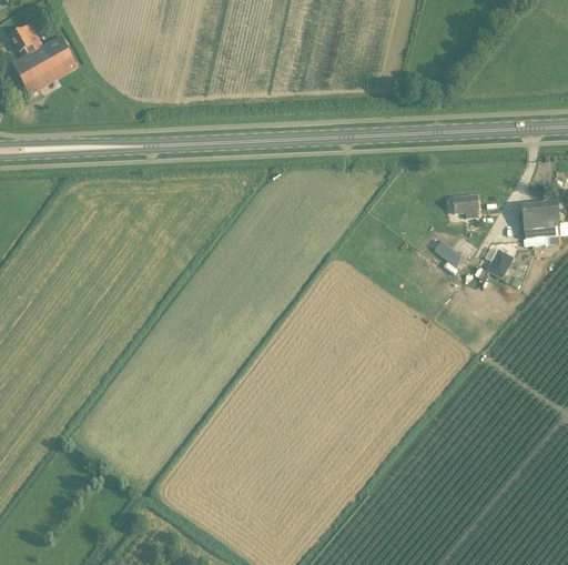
[(28,24),(9,34),(19,52),(19,51),(22,57),(12,62),(30,94),(79,67),(61,34),(43,44),(36,32),(33,33),(28,24)]
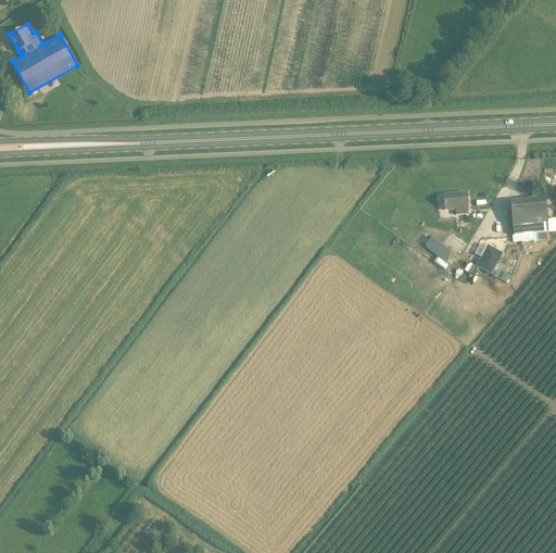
[(466,190),(442,192),(444,209),(455,208),(456,213),(467,212),(467,206),(468,206),(466,190)]
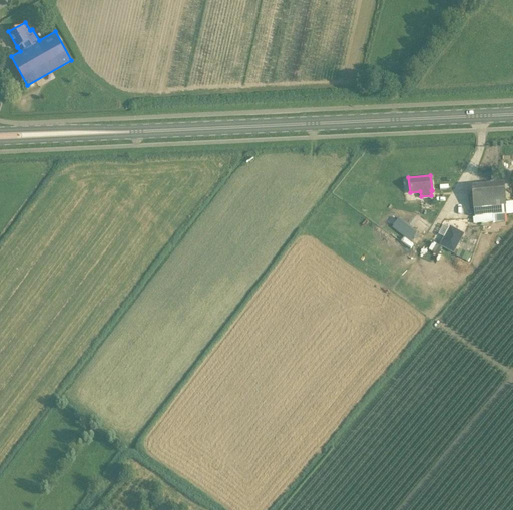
[(506,204),(503,181),(471,184),(473,208),(506,204)]
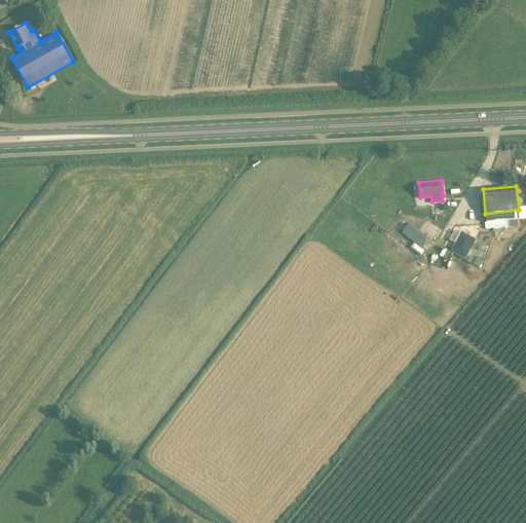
[(461,232),(454,228),(449,238),(456,241),(452,250),(464,257),(474,240),(475,238),(461,231),(461,232)]
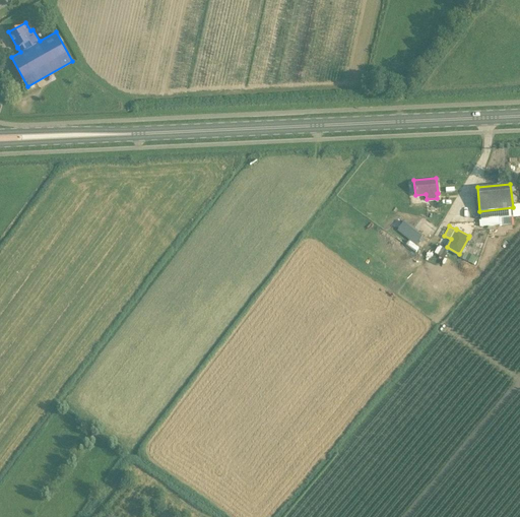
[(415,229),(409,237),(420,245),(427,238),(415,229)]
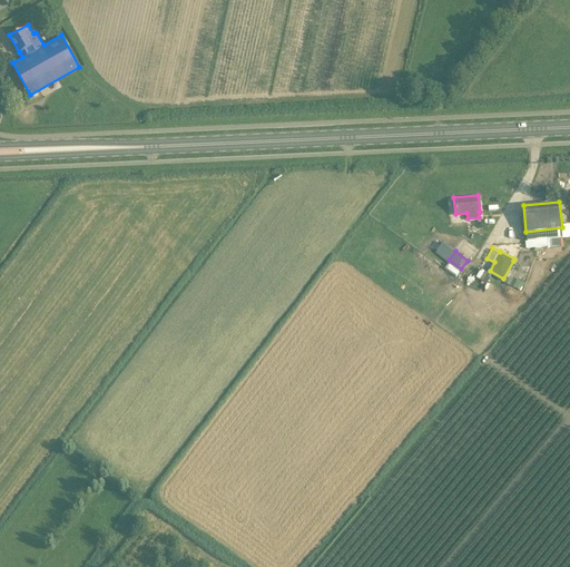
[(487,281),(490,275),(491,273),(484,270),(481,277),(487,281)]
